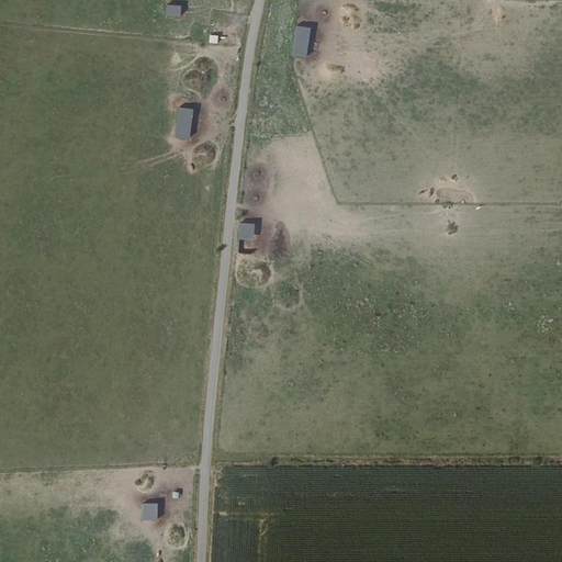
[(181,17),(181,4),(166,4),(166,17),(181,17)]
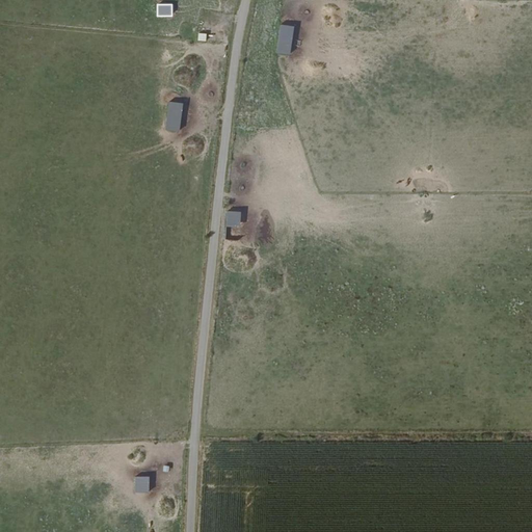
[(290,55),(294,26),(280,24),(276,53),(290,55)]
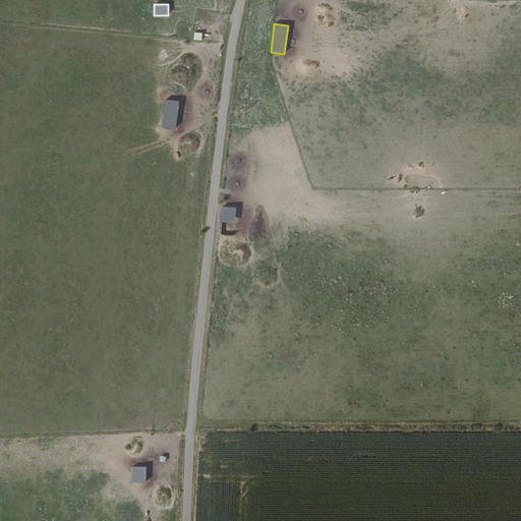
[(203,41),(203,33),(194,33),(194,40),(203,41)]
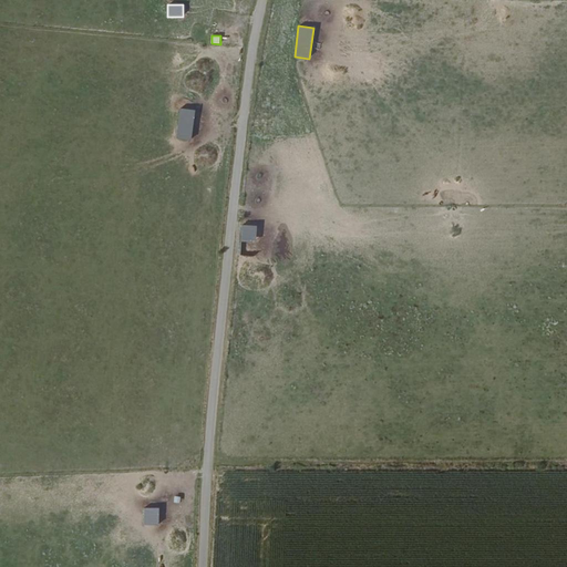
[(176,138),(191,141),(195,111),(181,109),(176,138)]
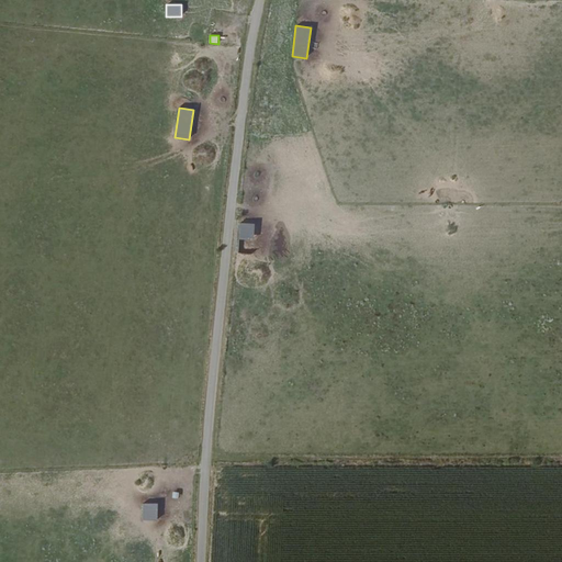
[(254,255),(255,224),(239,223),(238,254),(254,255)]
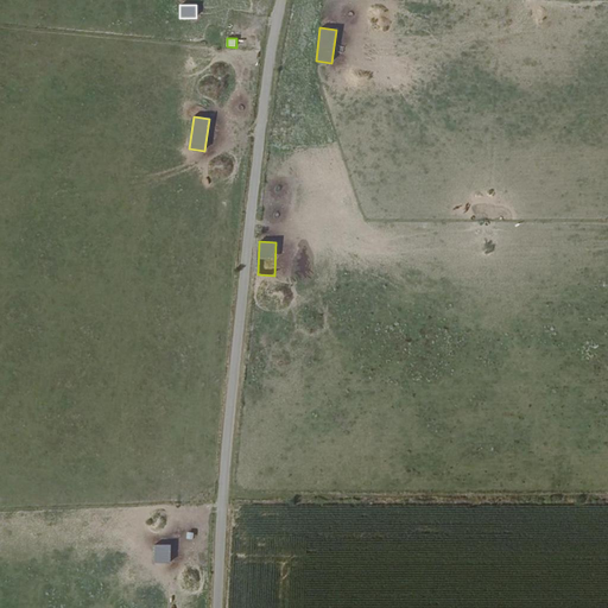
[(154,563),(170,563),(171,545),(154,544),(154,563)]
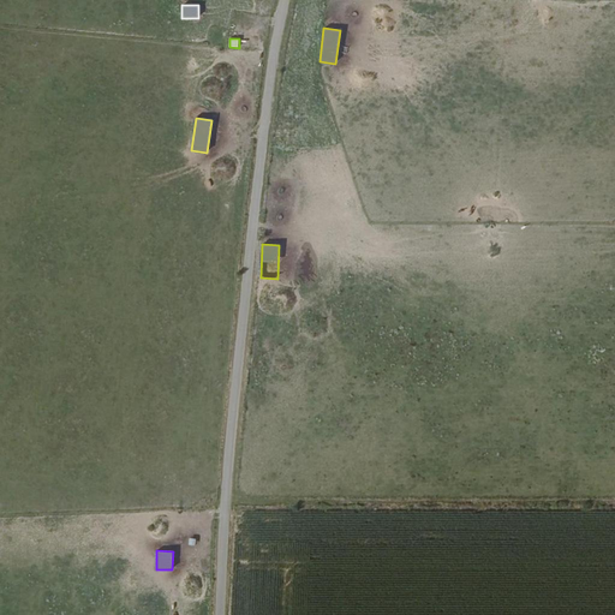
All buildings are outlined.
